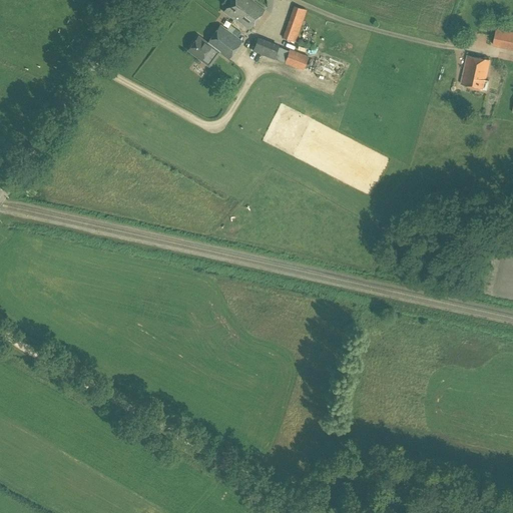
[(248,29),(264,10),(250,0),(231,0),(222,12),(230,18),(231,16),(248,29)]
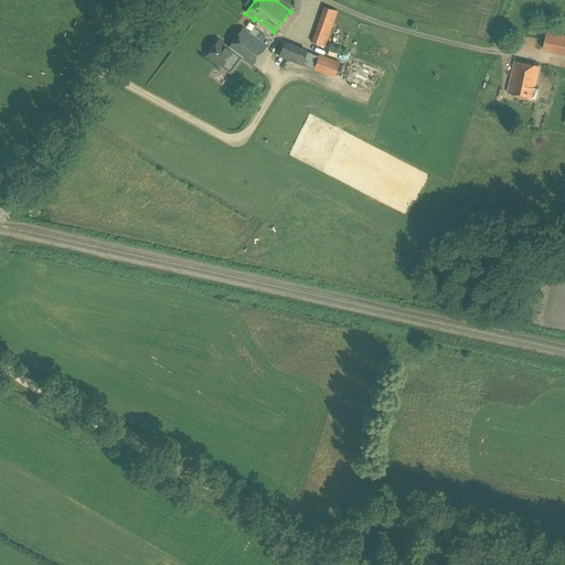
[(324,46),(338,11),(323,6),(310,41),(324,46)]
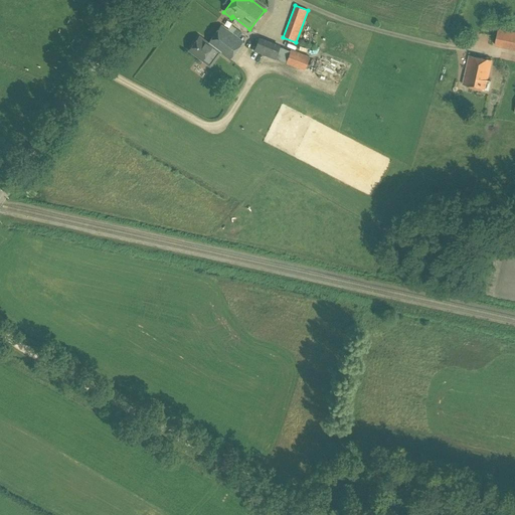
[(228,60),(242,41),(220,24),(207,43),(198,36),(188,50),(201,60),(210,47),(228,60)]
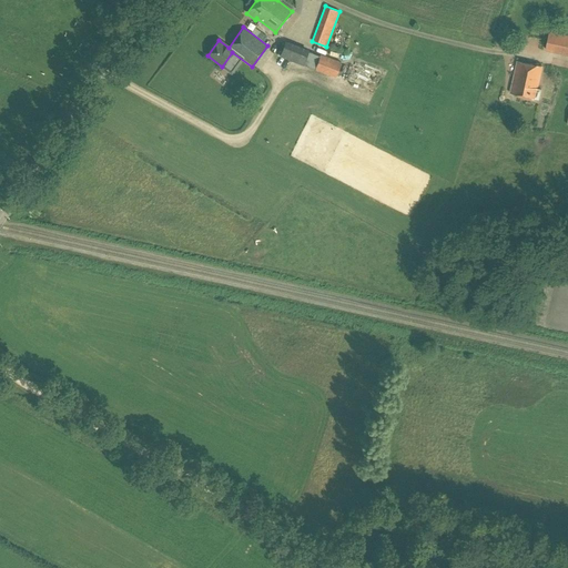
[(561,54),(566,34),(557,32),(553,52),(561,54)]
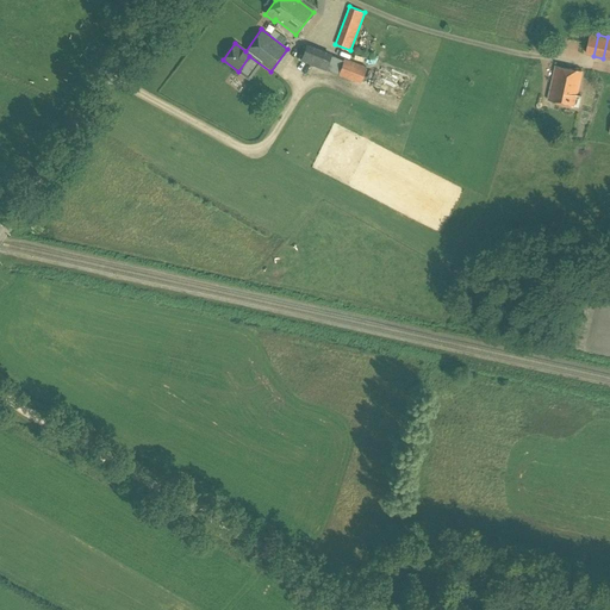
[(331,54),(323,50),(316,67),(325,70),(325,69),(330,56),(331,54)]
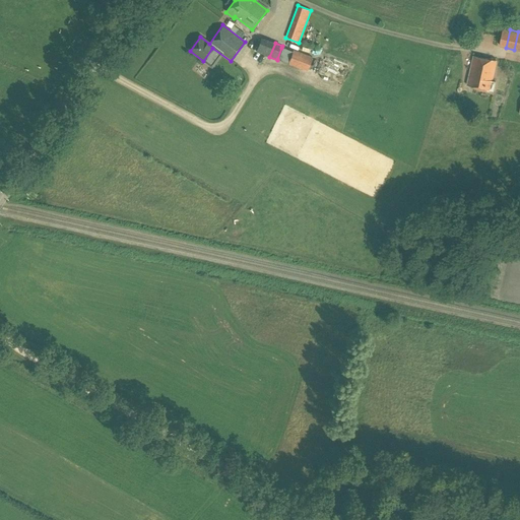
[(293,50),(293,52),(287,63),(287,64),(306,71),(312,57),(293,50)]
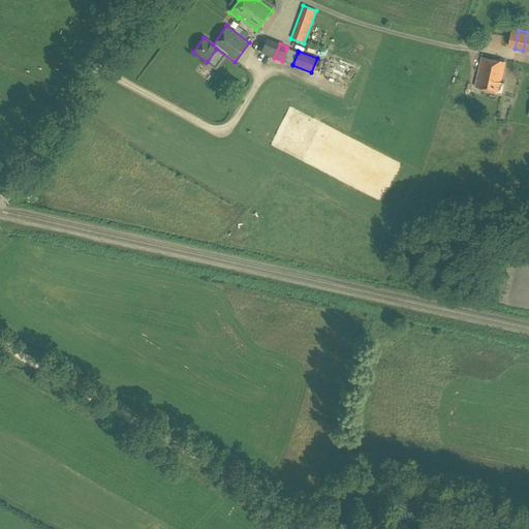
[(501,93),(503,84),(500,83),(504,62),(481,57),(475,87),(501,93)]
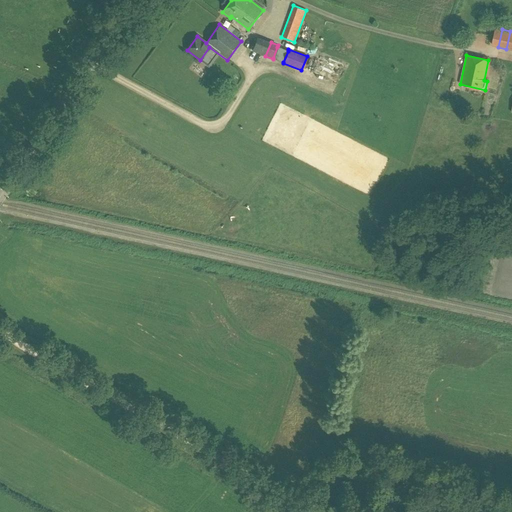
[(241,84),(247,80),(242,74),(237,78),(241,84)]
